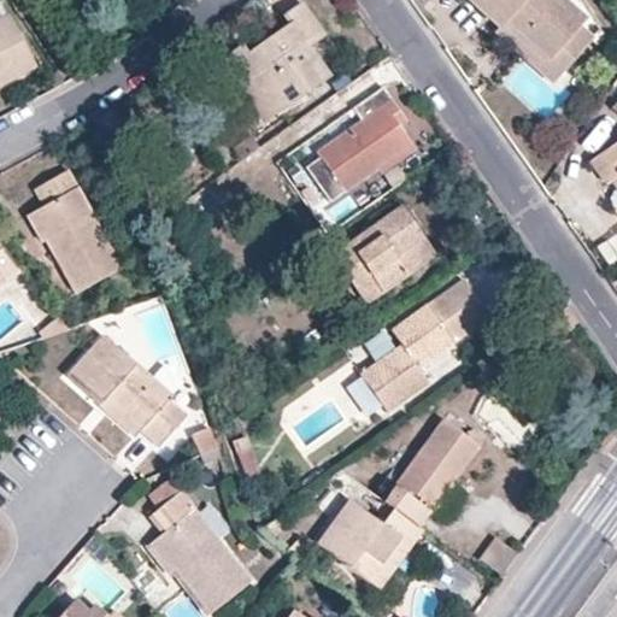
[(582,18),(562,0),(465,0),(497,28),(503,21),(546,59),(576,25),(582,18)]
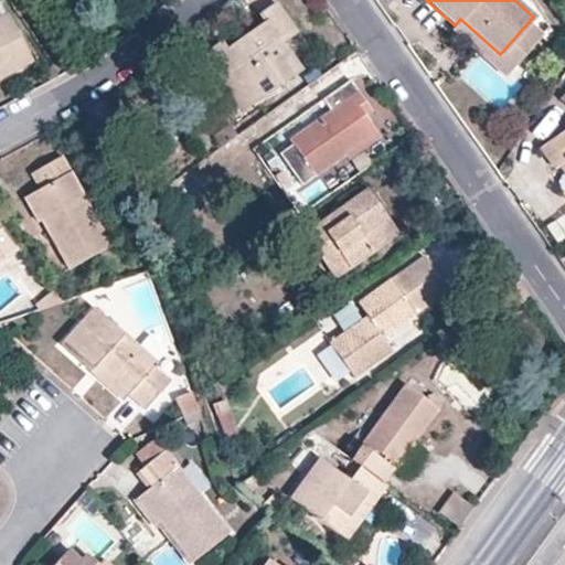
[(301,67),(283,41),(298,31),(277,1),(259,12),(264,20),(225,48),(220,40),(202,53),(219,76),(228,70),(252,103),(301,67)]
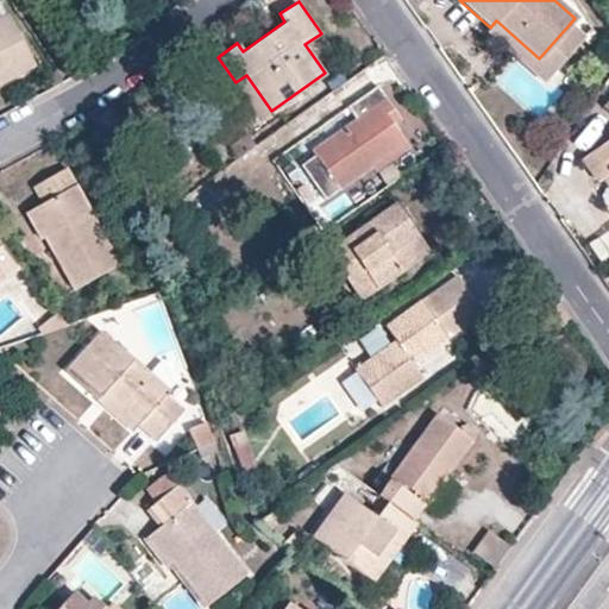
[(0,79),(29,63),(2,14),(0,16),(0,79)]
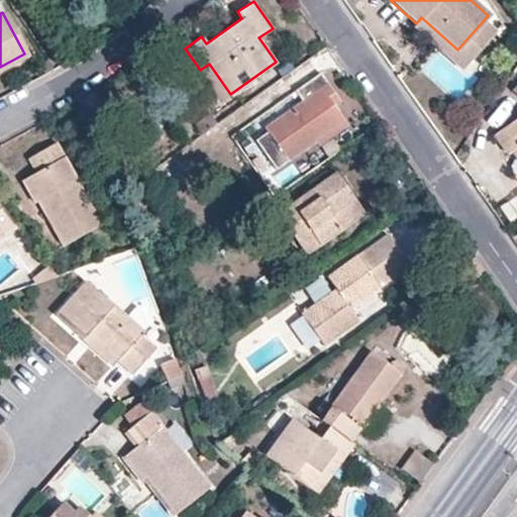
[(460,69),(494,31),(483,21),(457,49),(421,17),(416,23),(413,26),(460,69)]
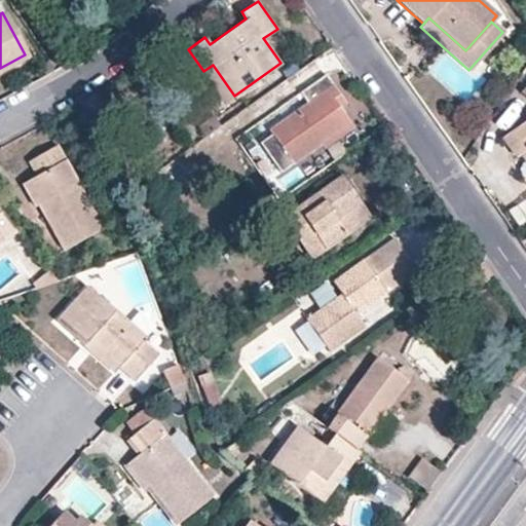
[(234,96),(213,65),(203,71),(208,76),(225,102),(234,96)]
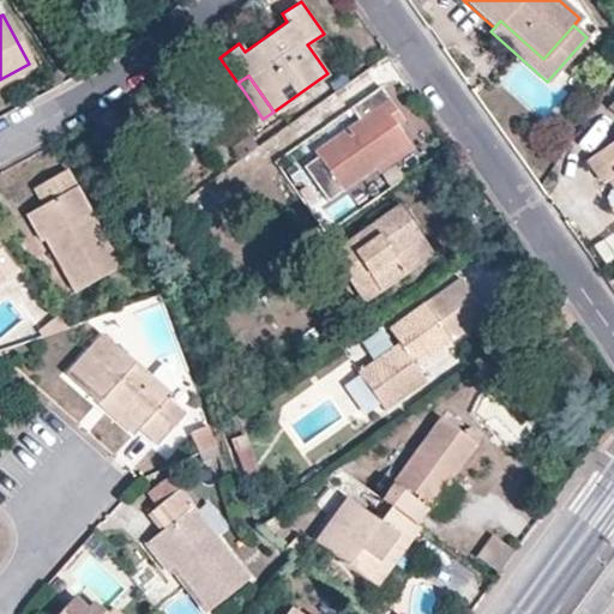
[(350,104),(380,84),(379,82),(349,102),(350,104)]
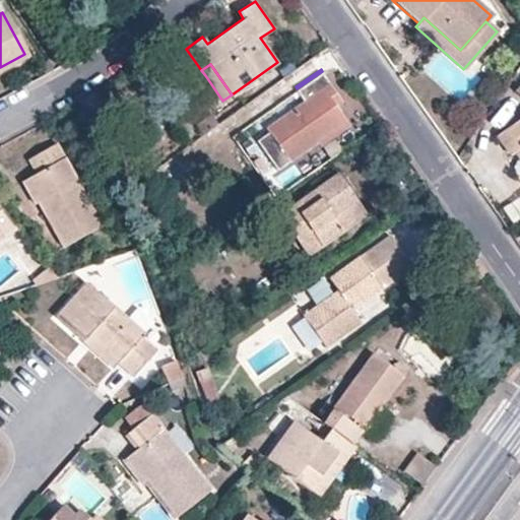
[(335,104),(323,86),(330,82),(322,71),(297,88),(305,100),(266,126),(268,128),(286,154),(290,159),(347,120),(335,104)]
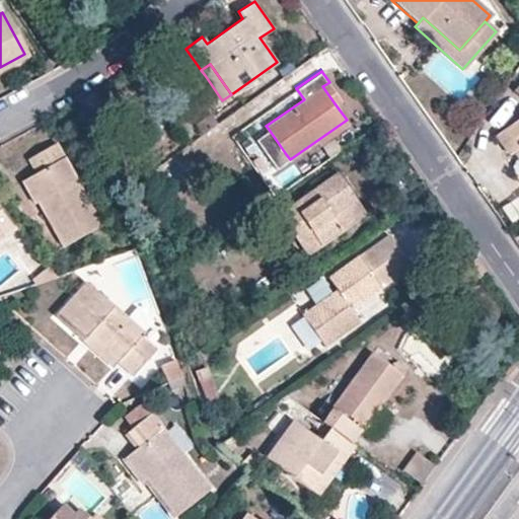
[(518,77),(509,84),(518,100),(518,99),(518,77)]
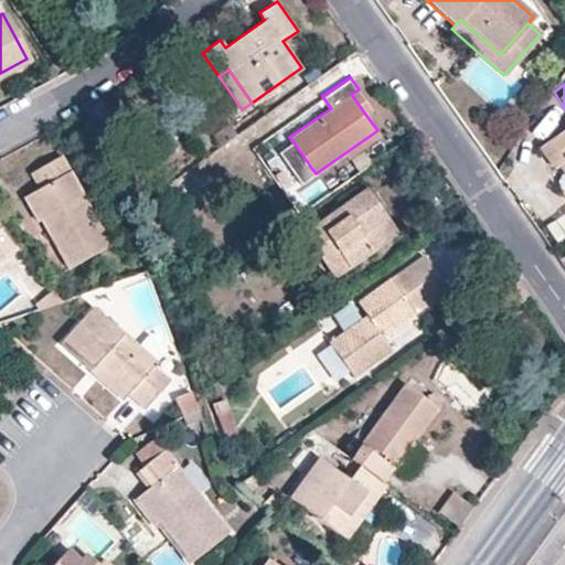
[(372,107),(359,89),(351,94),(364,113),(372,107)]
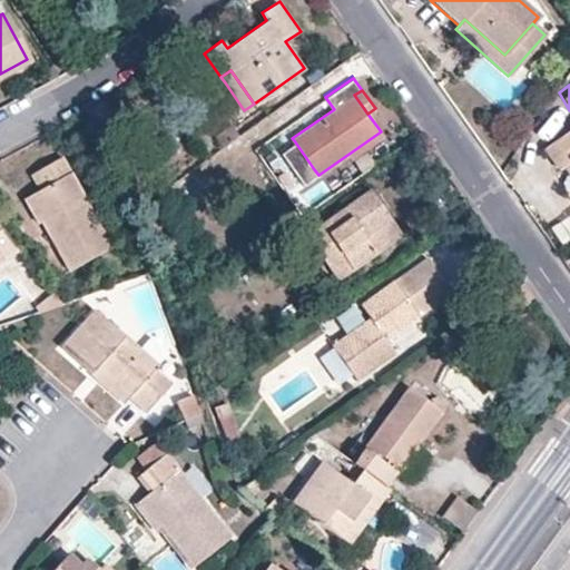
[(223,146),(239,135),(232,124),(216,135),(223,146)]
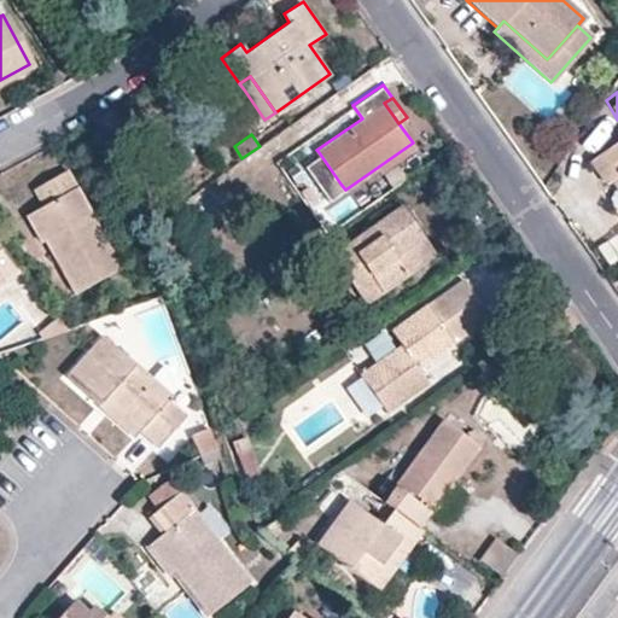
[(617,138),(589,159),(605,184),(610,180),(617,174),(617,138)]
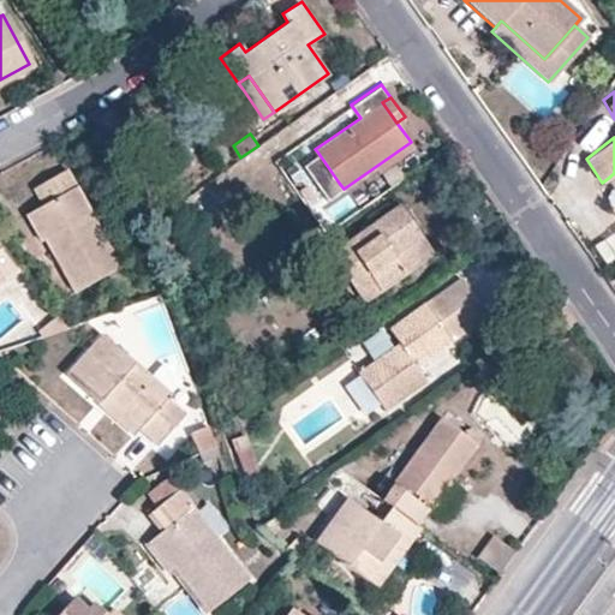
[(248,167),(266,155),(258,145),(240,157),(248,167)]
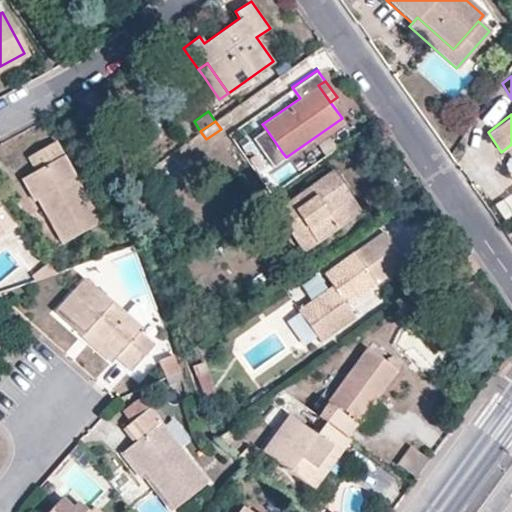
[(282,152),(264,126),(241,142),(260,168),(282,152)]
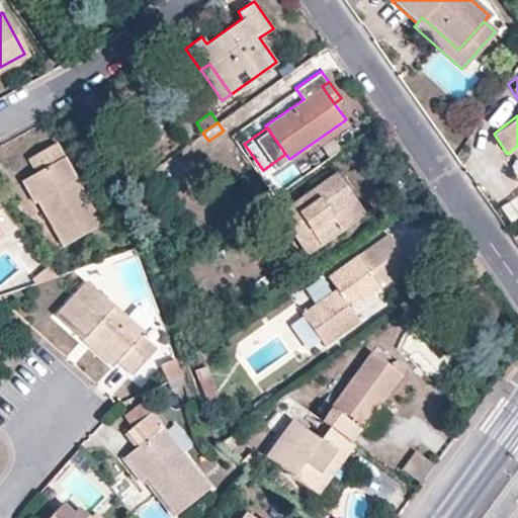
[(102,226),(57,144),(29,159),(37,173),(23,181),(36,204),(38,202),(64,247),(102,226)]
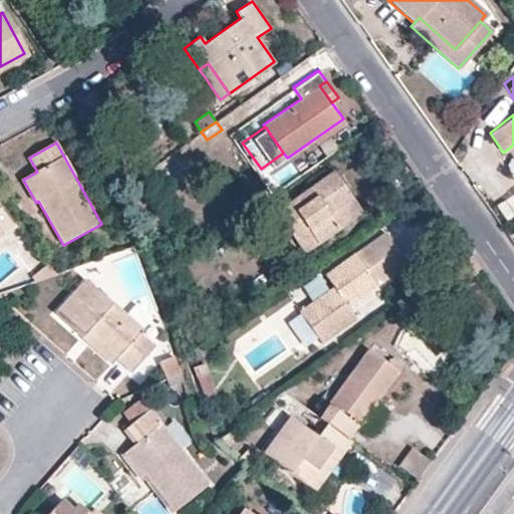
[(319,241),(362,211),(334,170),(299,194),(300,196),(293,202),(292,199),(277,210),(296,238),(310,229),(319,241)]
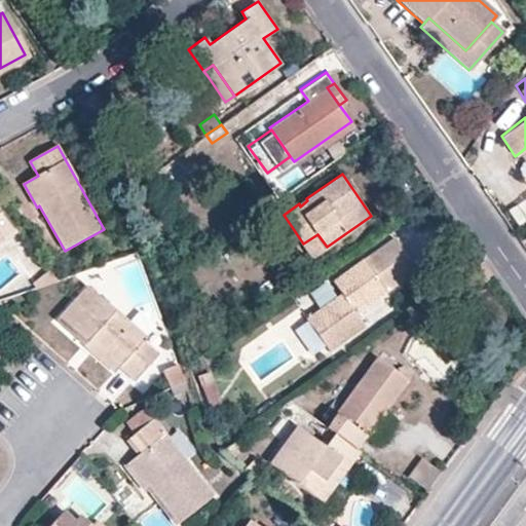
[(16,230),(0,210),(0,235),(1,235),(5,239),(16,230)]
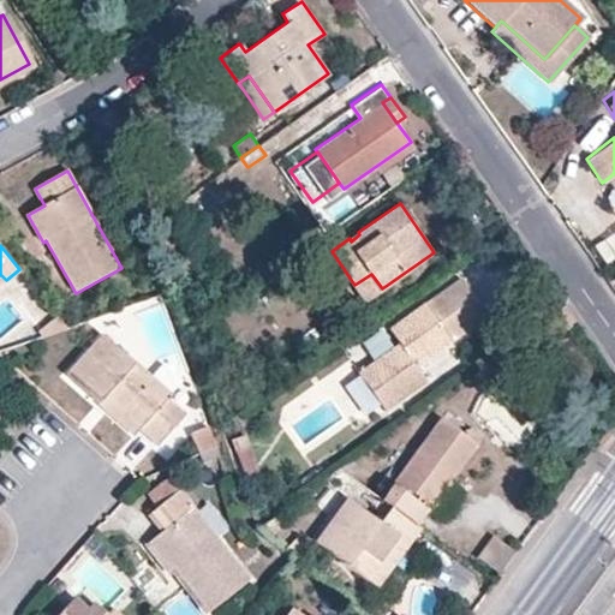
[(382,288),(371,274),(354,285),(365,300),(382,288)]
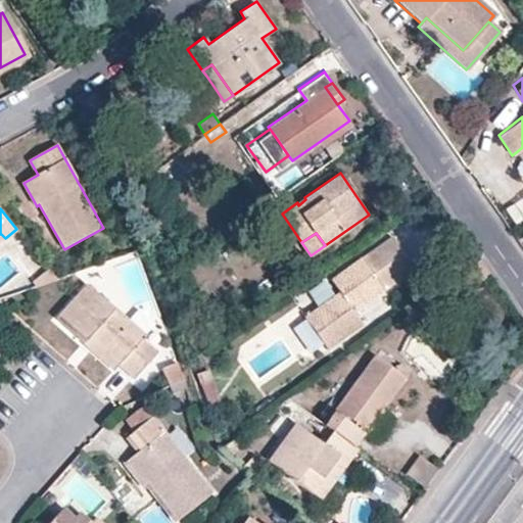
[(353,310),(415,266),(393,235),(332,278),(341,290),(335,294),(320,305),(305,316),(328,347),(363,322),(353,310)]
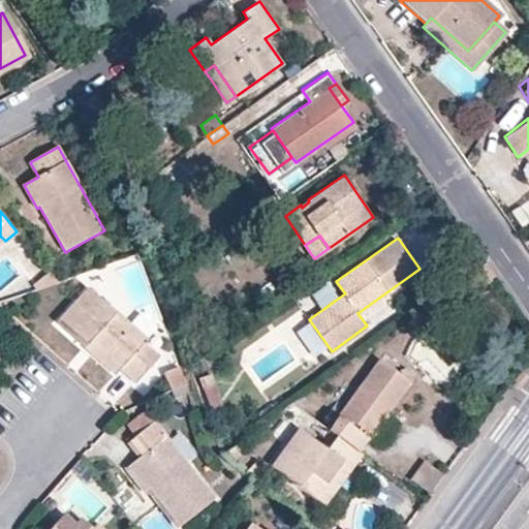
[(339,298),(329,282),(312,293),(323,309),(339,298)]
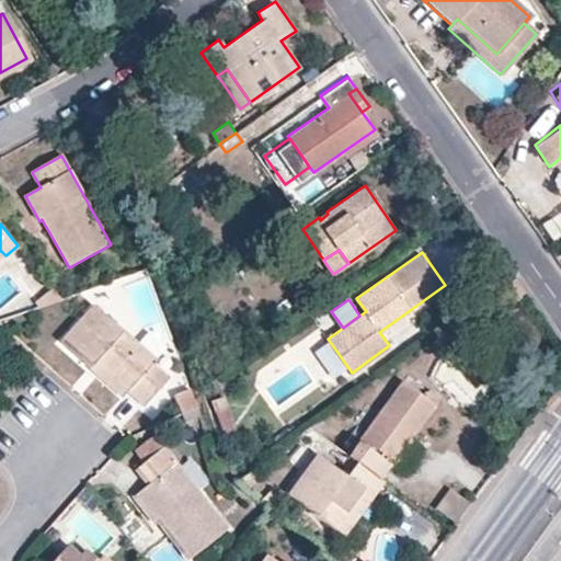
[(156,362),(94,307),(61,343),(91,369),(96,363),(129,392),(145,407),(169,380),(152,366),(156,362)]
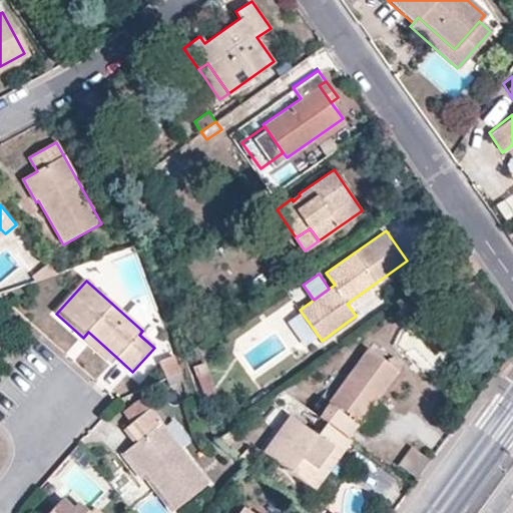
[(118,359),(88,332),(83,338),(112,365),(118,359)]
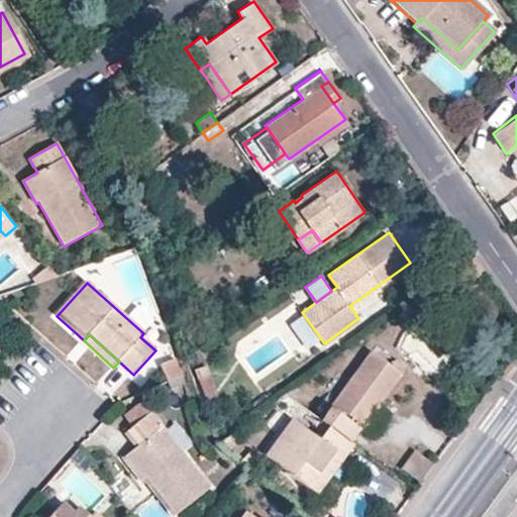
[(347,441),(402,367),(393,359),(388,366),(368,351),(317,419),(326,425),(347,441)]
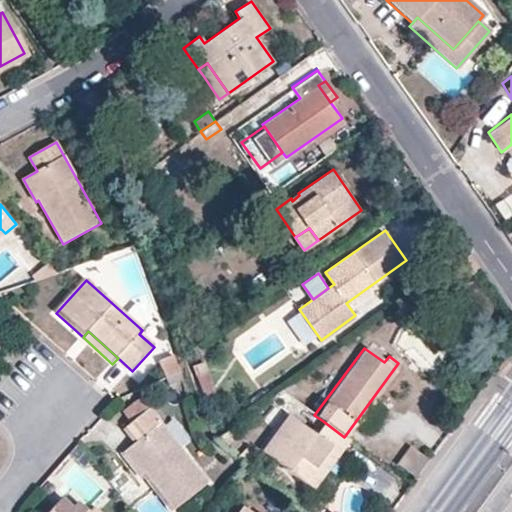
[(180,372),(173,356),(159,362),(166,378),(180,372)]
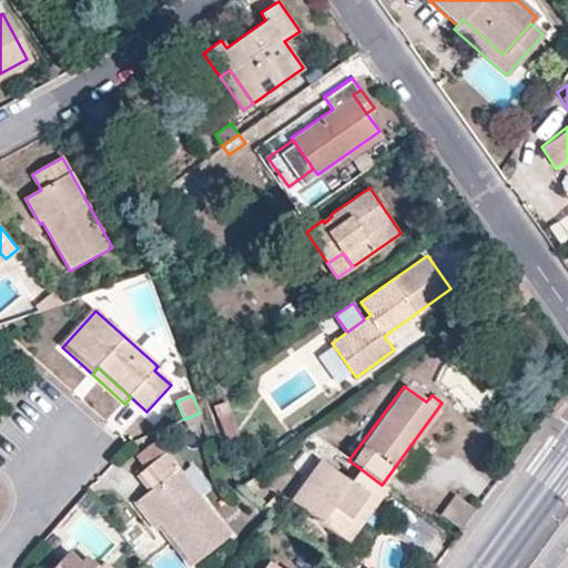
[(229,414),(225,404),(214,407),(219,417),(229,414)]
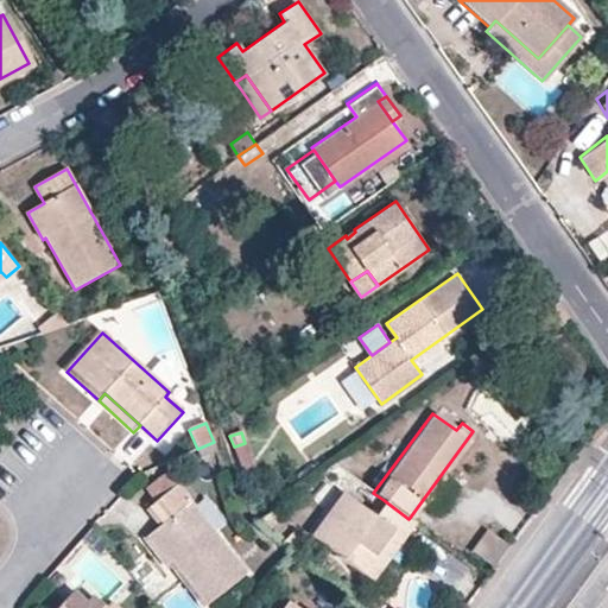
[(253,468),(245,443),(234,447),(242,472),(253,468)]
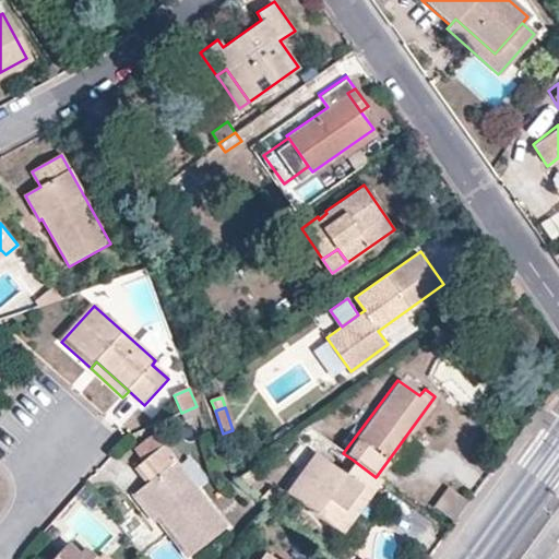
[(164,447),(154,435),(133,450),(143,463),(164,447)]
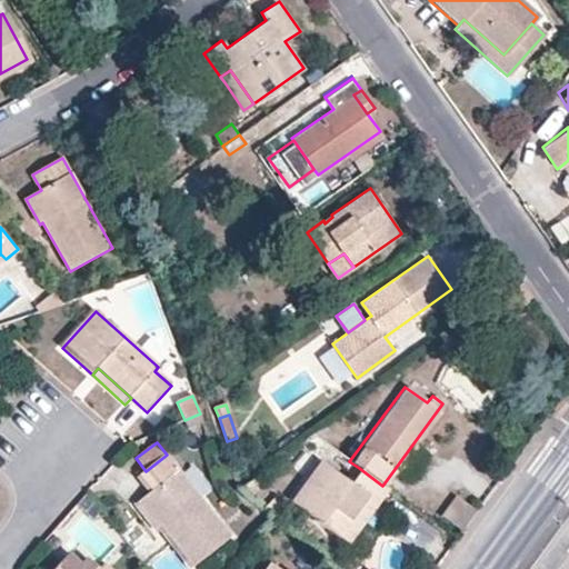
[(230,538),(167,455),(146,471),(140,476),(153,491),(141,500),(192,567),(230,538)]
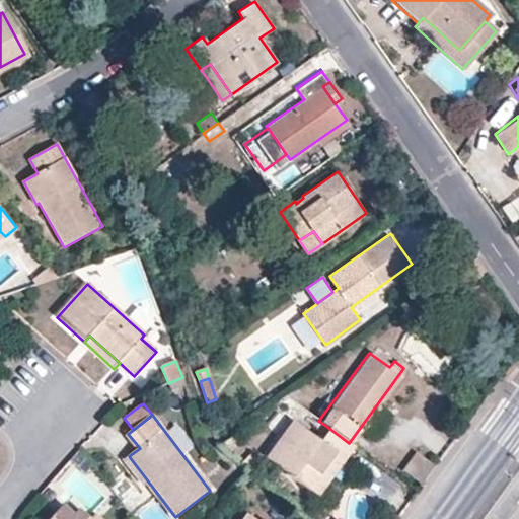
[(351,445),(349,443),(327,427),(317,440),(289,420),(263,456),(306,489),(334,452),(342,458),(351,445)]
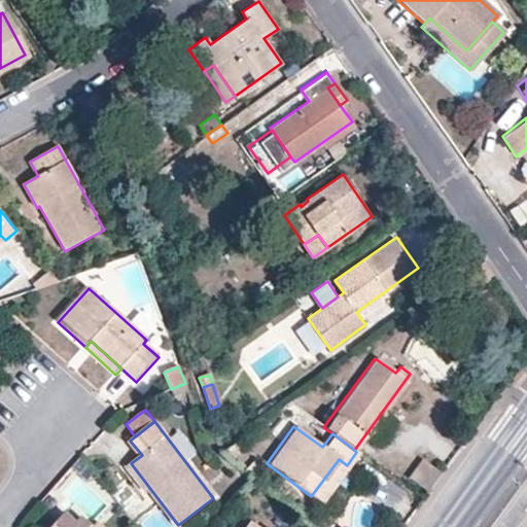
[(427,491),(441,472),(421,458),(407,477),(427,491)]
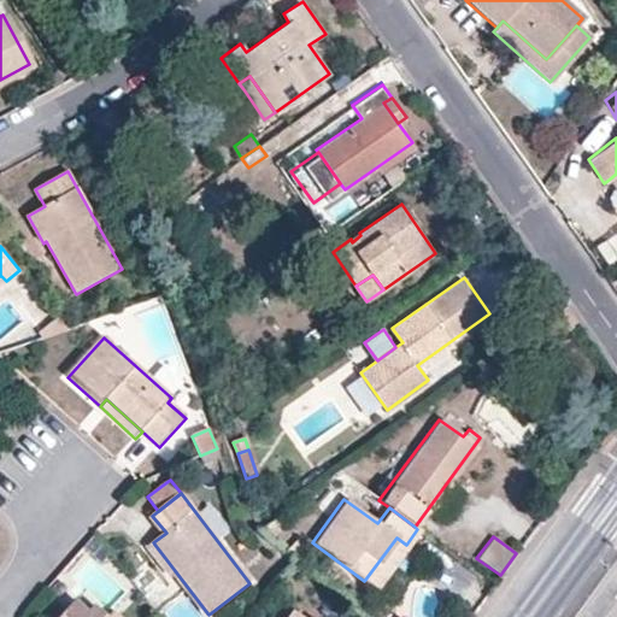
[(374,588),(406,545),(397,538),(364,581),(374,588)]
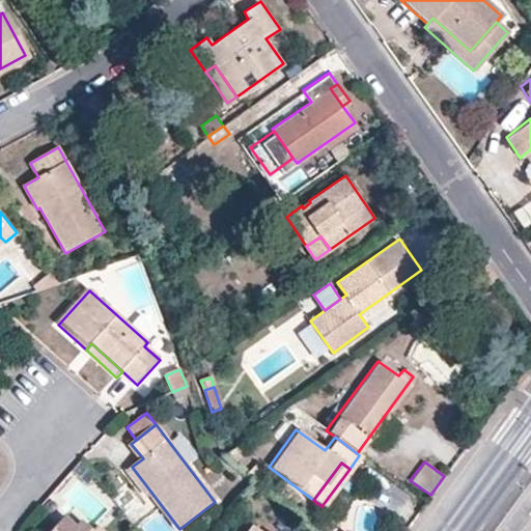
[(102,530),(98,527),(92,530),(90,530),(80,522),(75,528),(63,518),(50,530),(102,530)]
